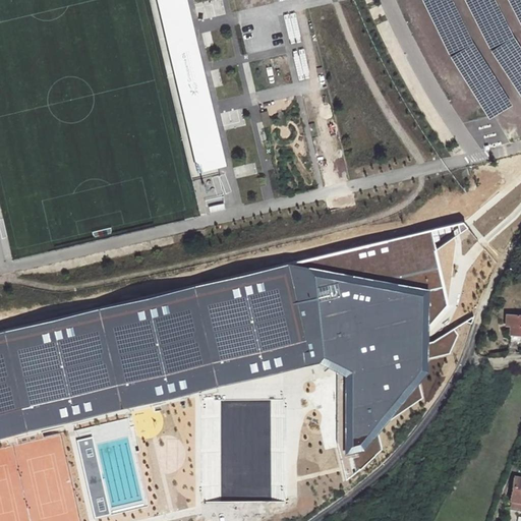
[(225,165),(186,0),(155,0),(195,172),(225,165)]
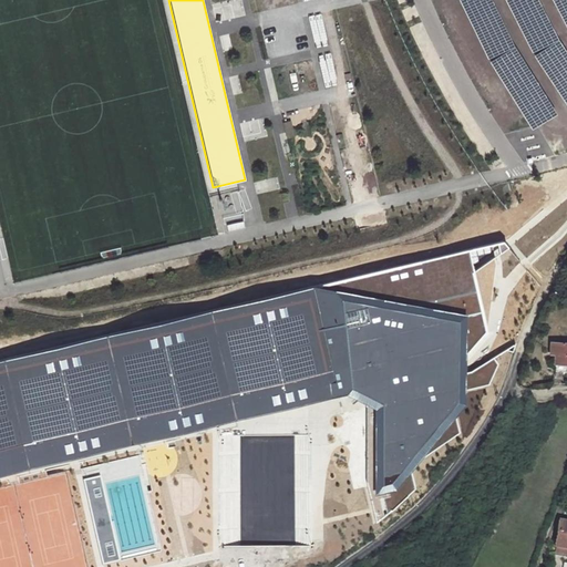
[(227,33),(218,34),(223,52),(230,50),(227,33)]
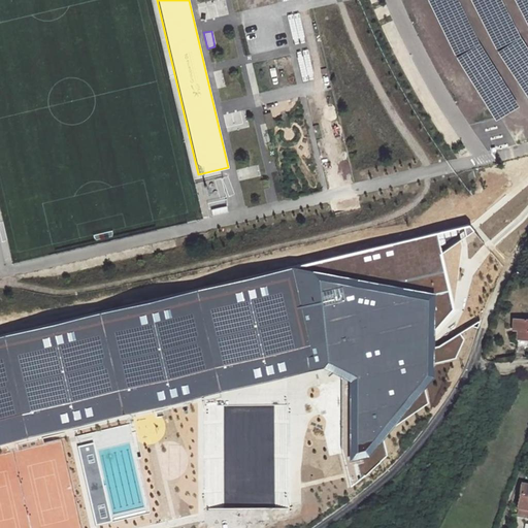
[(270,112),(263,113),(265,128),(272,128),(270,112)]
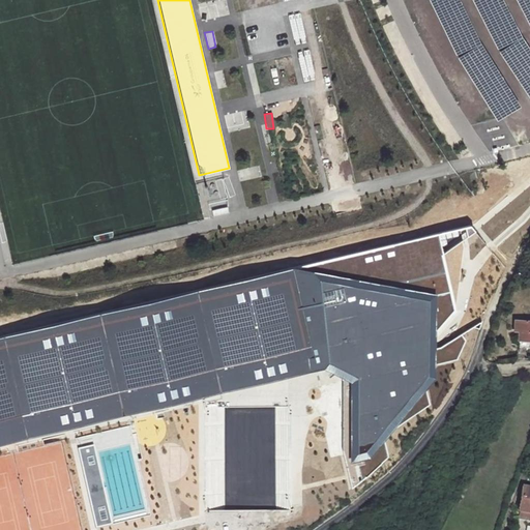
[(439,235),(293,270),(316,373),(325,371),(342,379),(343,449),(352,489),(369,476),(388,459),(385,443),(393,429),(431,405),(427,391),(437,381),(437,366),(458,362),(466,341),(462,334),(441,349),(436,349),(436,343),(437,330),(455,310),(443,256),(477,233),(471,227),(439,235)]
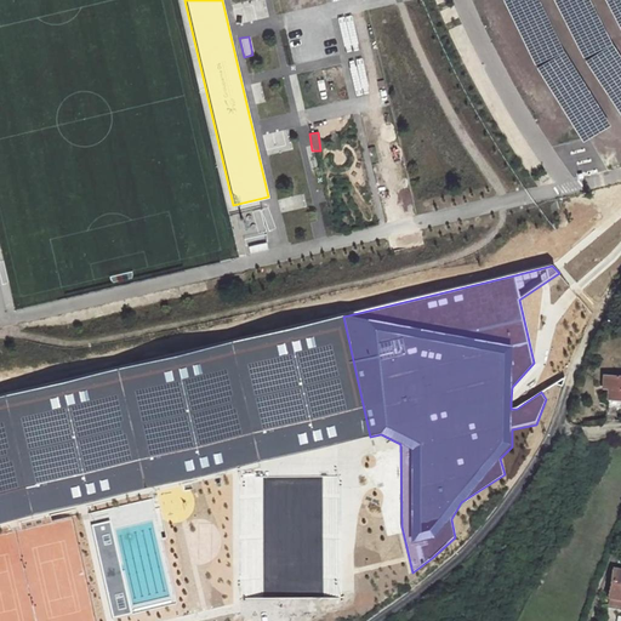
[(370,437),(343,317),(0,396),(0,524),(157,486),(260,462),(370,437)]
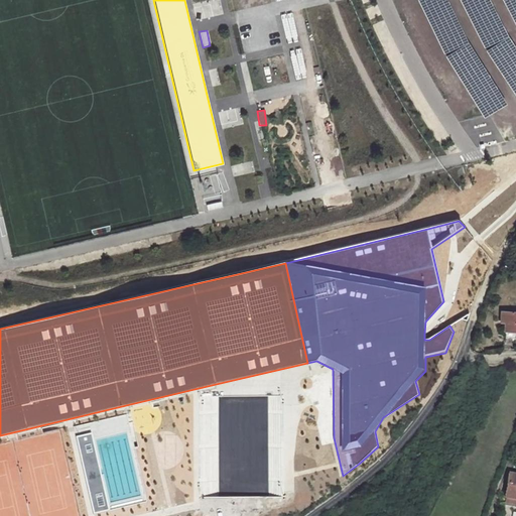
[(515,310),(507,310),(507,309),(501,309),(500,319),(506,319),(506,328),(515,328),(515,310)]
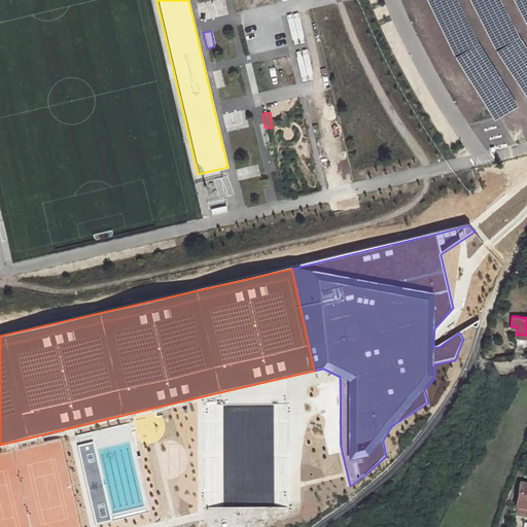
[(515,335),(515,344),(525,344),(526,335),(517,335),(515,335)]
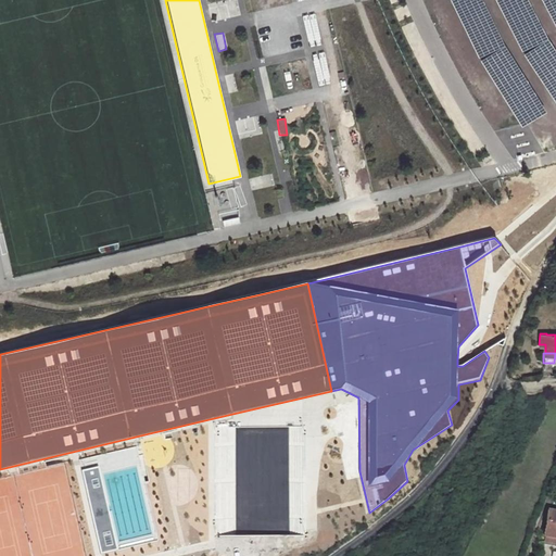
[(305,427),(289,428),(291,533),(305,534),(305,427)]
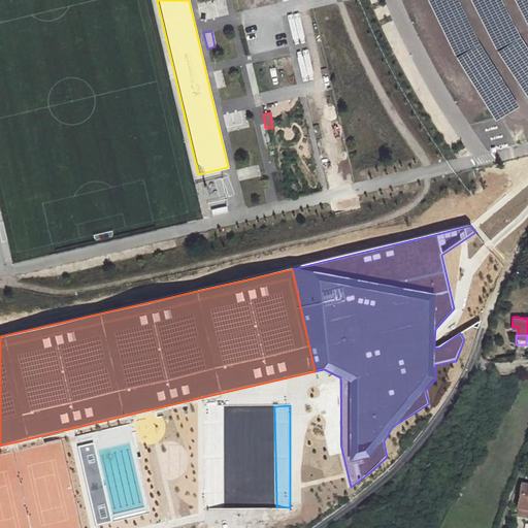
[(225,509),(224,406),(206,407),(207,508),(225,509)]
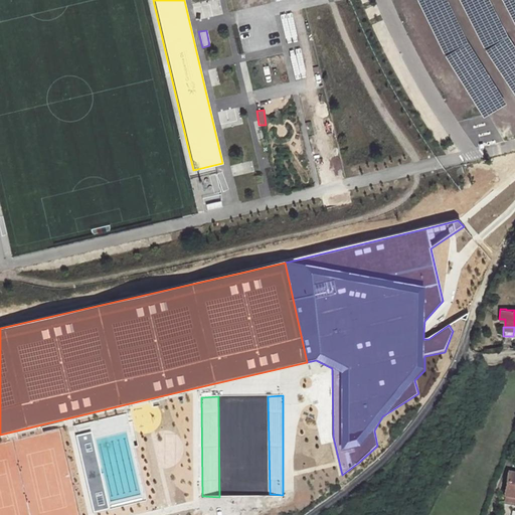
[(109,509),(91,433),(75,436),(94,512),(109,509)]
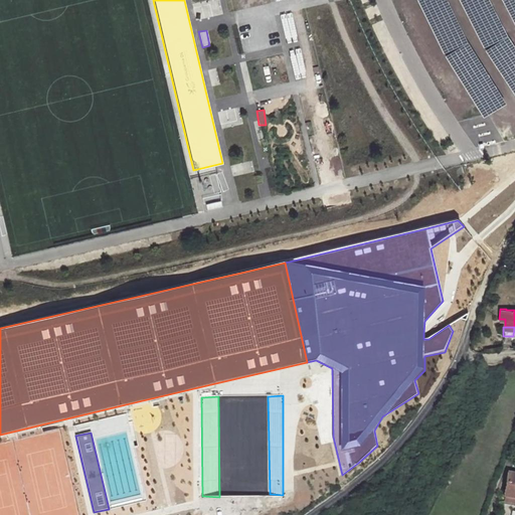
[(514,475),(508,474),(503,503),(514,504),(514,475)]
